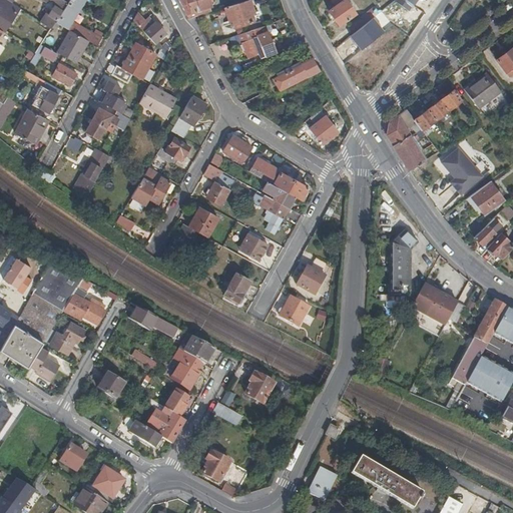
[(7,0),(0,0),(0,30),(3,32),(19,8),(13,3),(7,0)]
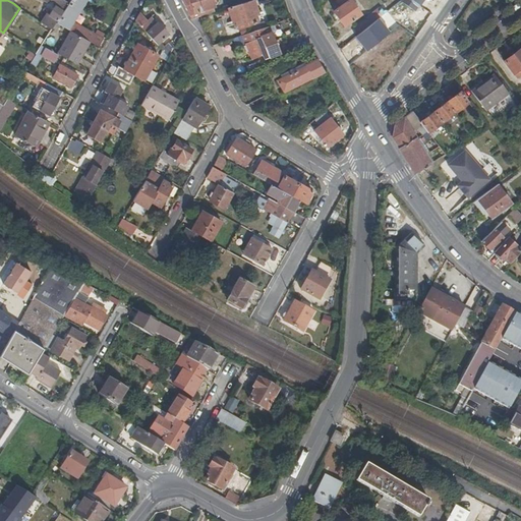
[(64,1),(63,0),(51,0),(52,1),(54,7),(50,15),(47,14),(42,23),(52,30),(56,23),(68,3),(64,1)]
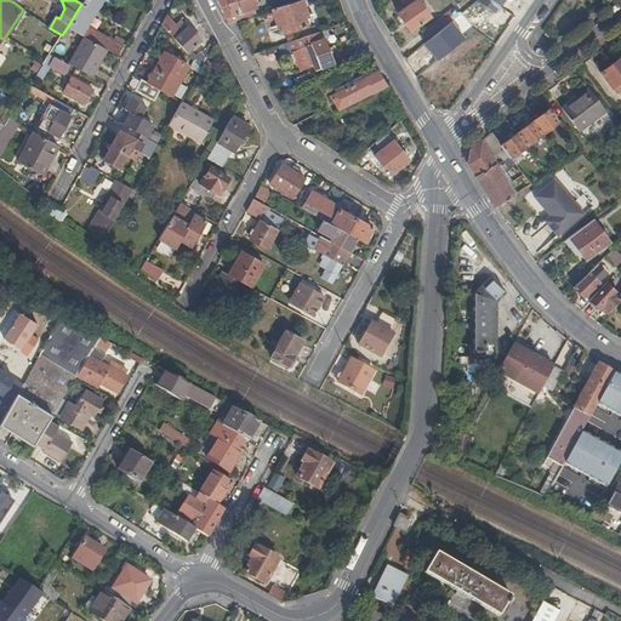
[(84,0),(81,4),(67,28),(84,36),(103,47),(104,49),(110,39),(85,26),(81,23),(93,5),(97,7),(101,0),(84,0)]
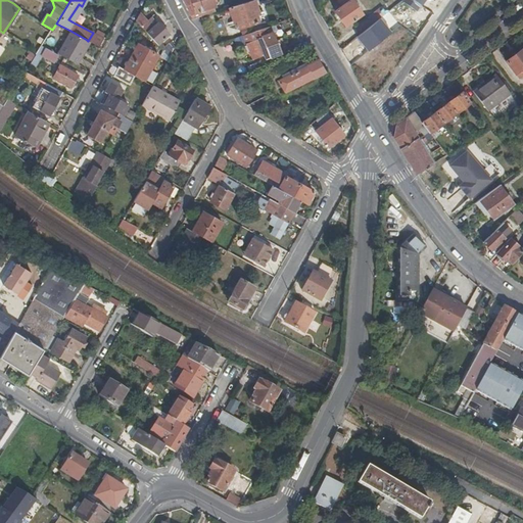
[(183,0),(193,19),(201,16),(216,12),(215,7),(216,7),(214,0),(183,0)]
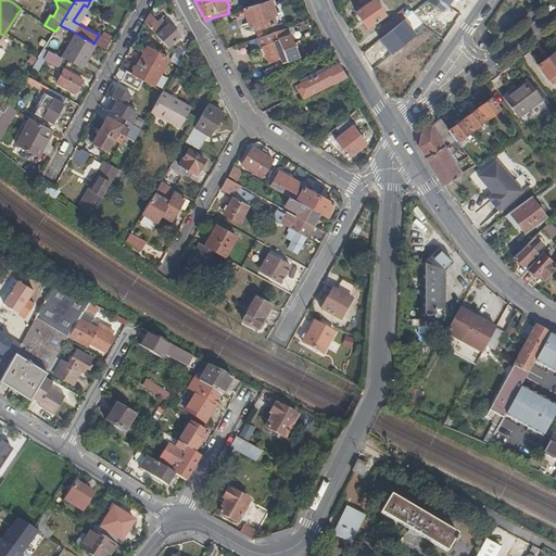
[(268,0),(257,3),(265,27),(275,24),(272,16),(275,15),(269,0),(268,0)]
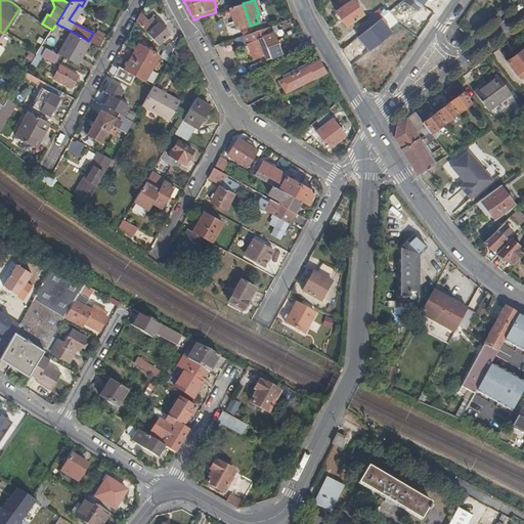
[(352,0),(340,0),(344,6),(336,11),(346,27),(363,14),(352,0)]
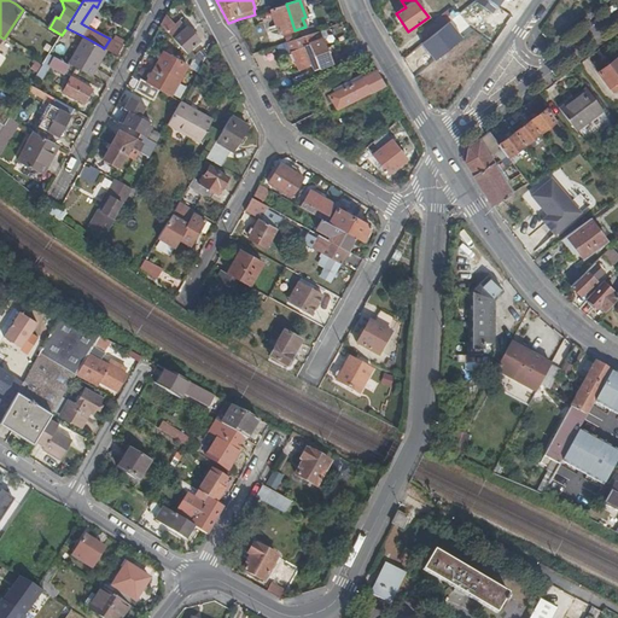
[(511,18),(523,0),(499,0),(494,7),(511,18)]
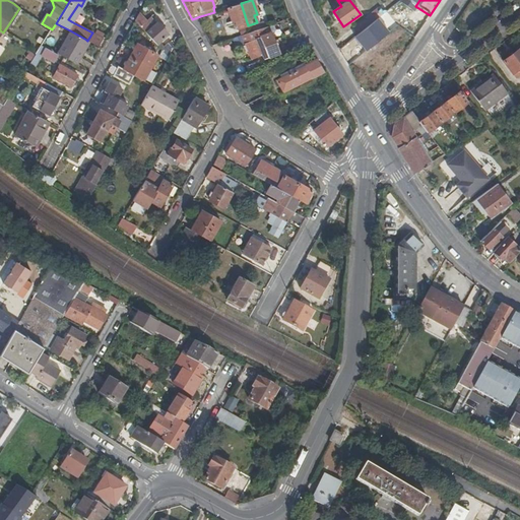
[(241,3),(229,7),(233,22),(236,21),(239,28),(248,25),(241,3)]
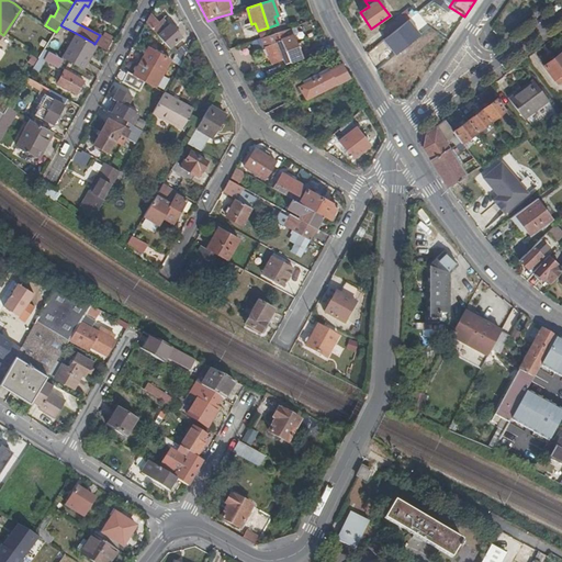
[(77,23),(88,7),(85,4),(74,21),(77,23)]
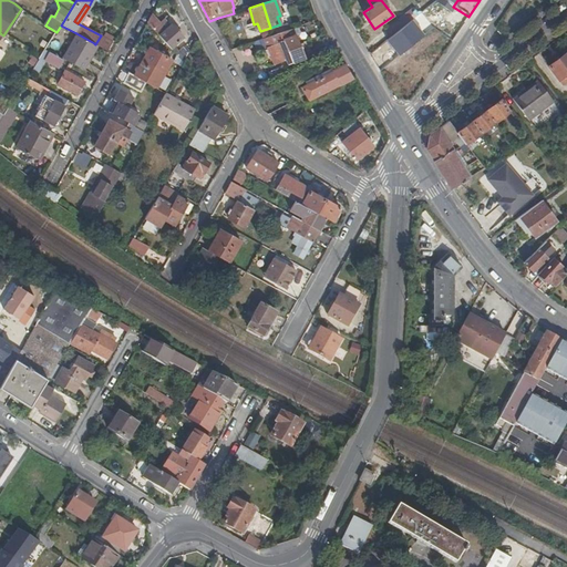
[(385,29),(391,37),(418,16),(412,8),(385,29)]
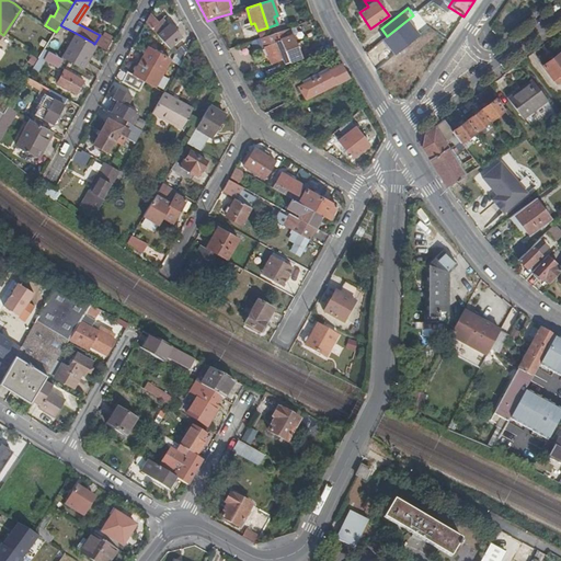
[(182,63),(187,52),(183,49),(181,53),(176,47),(175,48),(173,45),(182,37),(171,24),(164,30),(150,15),(147,22),(175,55),(182,63)]
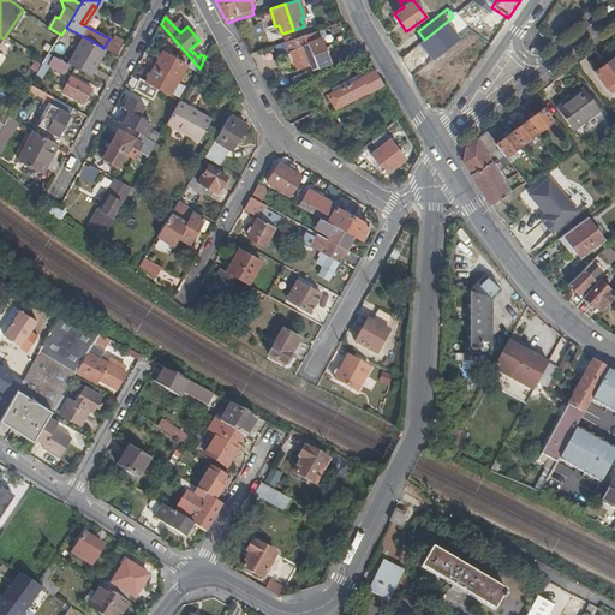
[(296,40),(286,42),(298,71),(311,65),(314,70),(330,63),(317,31),(296,40)]
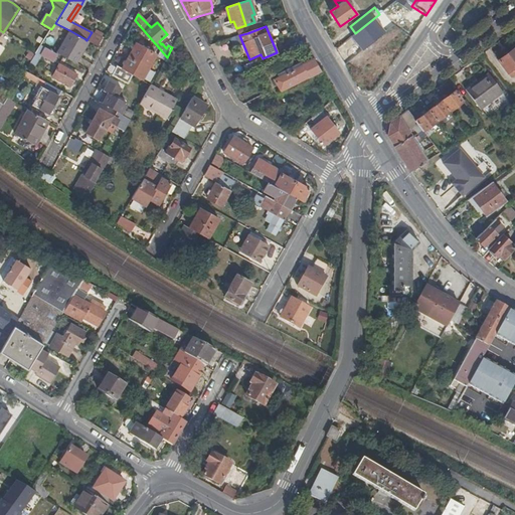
[(57,53),(74,61),(86,39),(69,30),(57,53)]
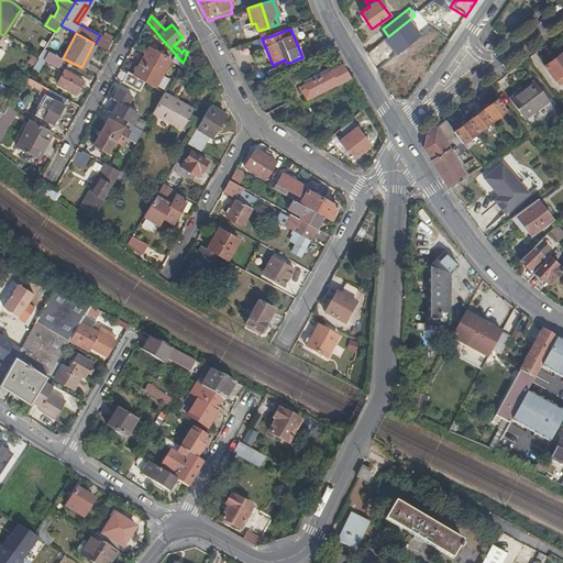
[(141,63),(163,75),(170,61),(150,48),(141,63)]
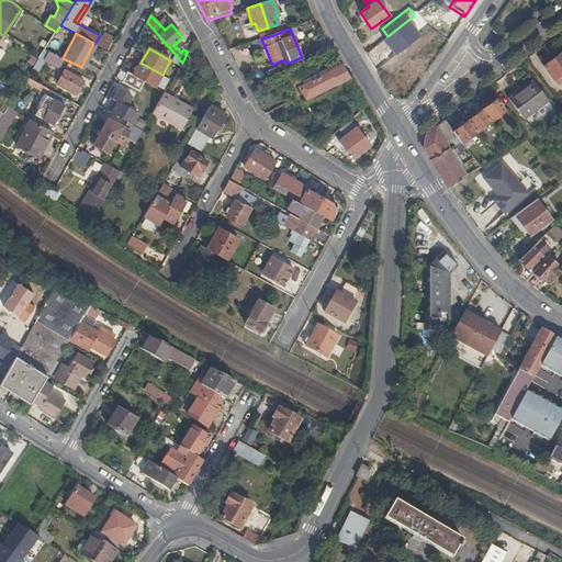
[(58,67),(63,59),(62,59),(45,49),(40,59),(32,70),(37,74),(45,59),(58,67)]
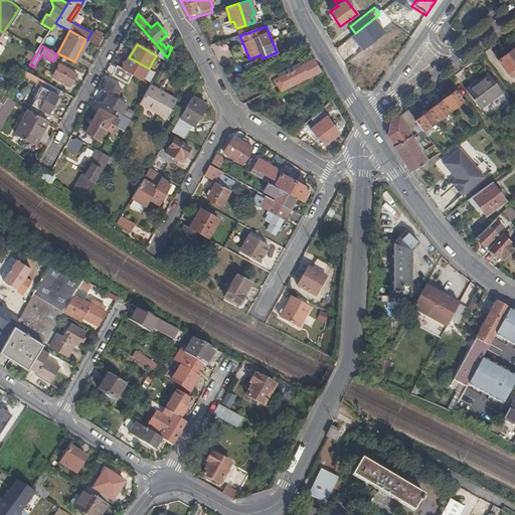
[(514,47),(499,60),(512,77),(514,74),(514,47)]
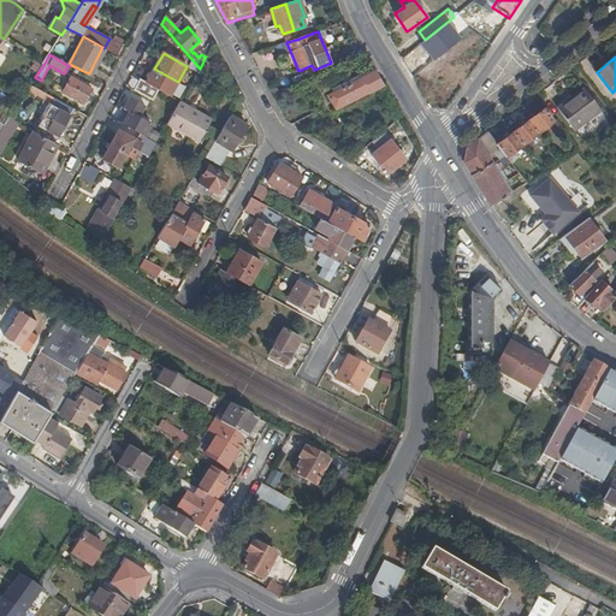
[(193,60),(188,71),(195,75),(200,69),(193,60)]
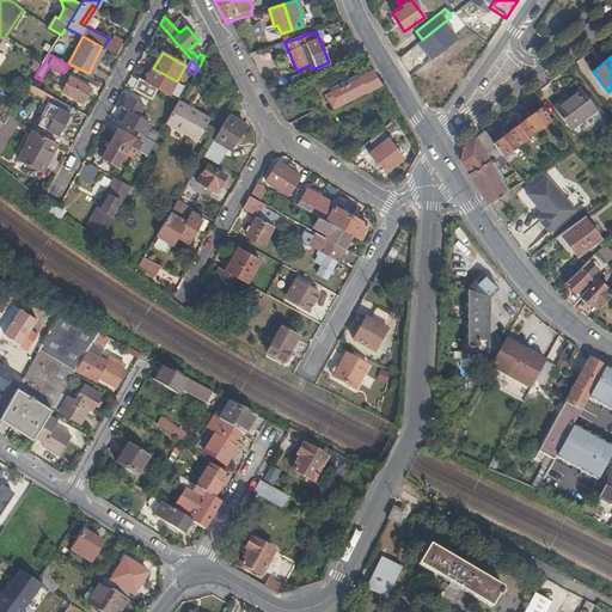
[(170,96),(177,81),(153,68),(146,83),(142,81),(136,91),(152,99),(158,90),(170,96)]
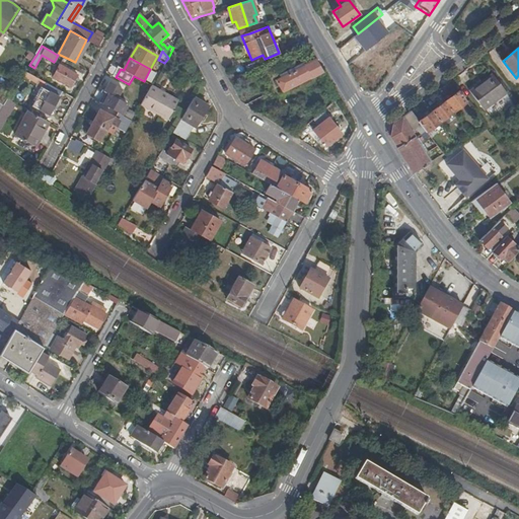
[(276,80),(283,93),(322,72),(315,60),(276,80)]
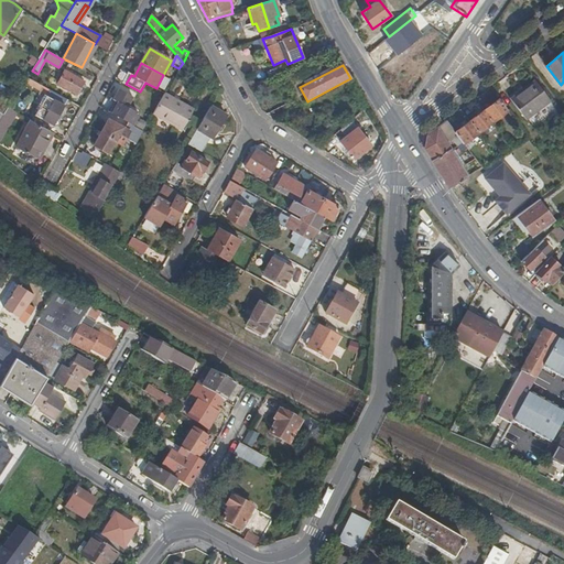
[(65,71),(58,84),(78,95),(85,82),(65,71)]
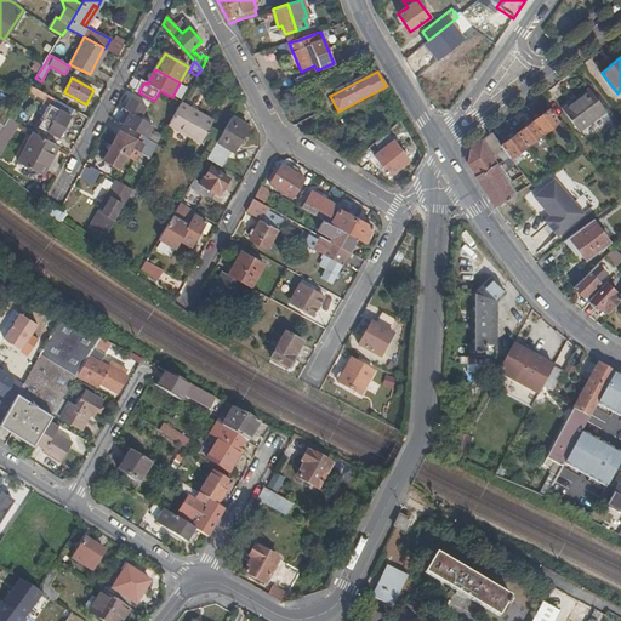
[(60,137),(74,109),(30,86),(27,91),(52,106),(40,127),(60,137)]
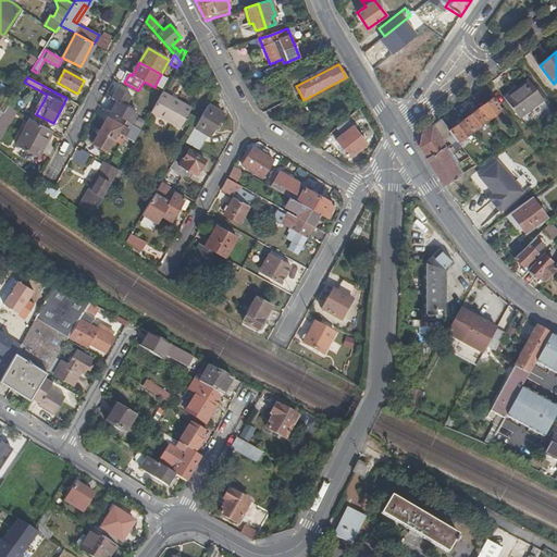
[(544,99),(529,79),(505,98),(520,118),(544,99)]
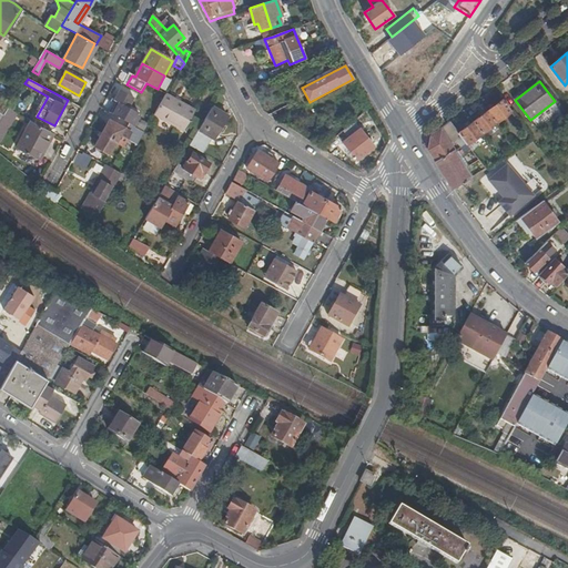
[(200,103),(171,87),(166,94),(159,108),(188,124),(200,103)]
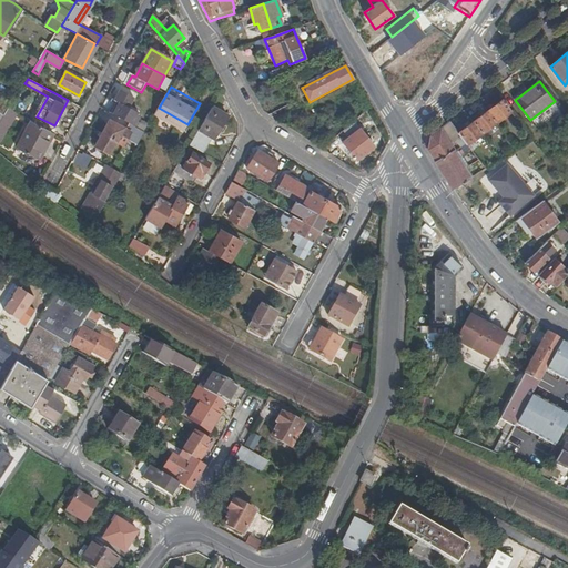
[(113,114),(132,125),(139,113),(128,108),(133,98),(120,90),(114,101),(119,103),(113,114)]
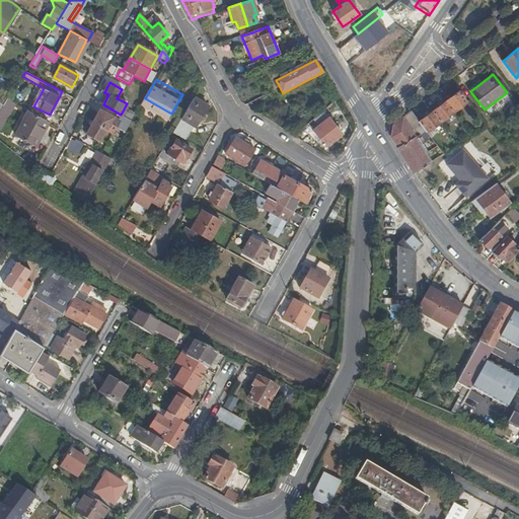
[(445,101),(453,112),(467,101),(459,91),(445,101)]
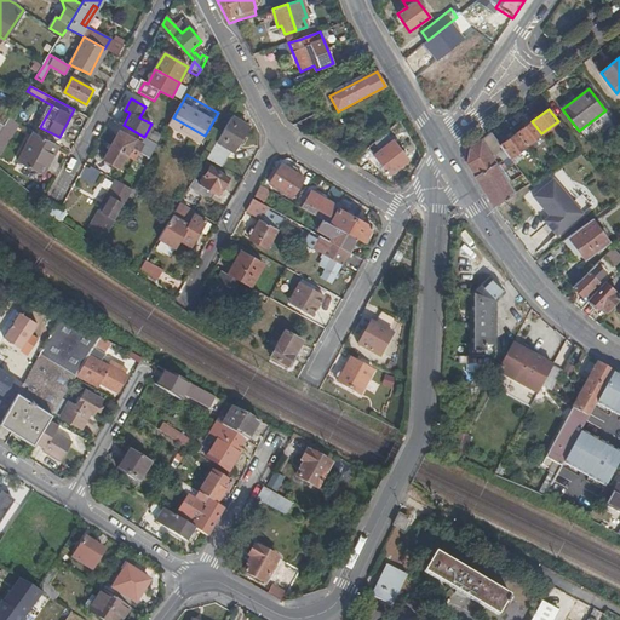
[(125,110),(118,122),(124,125),(130,113),(125,110)]
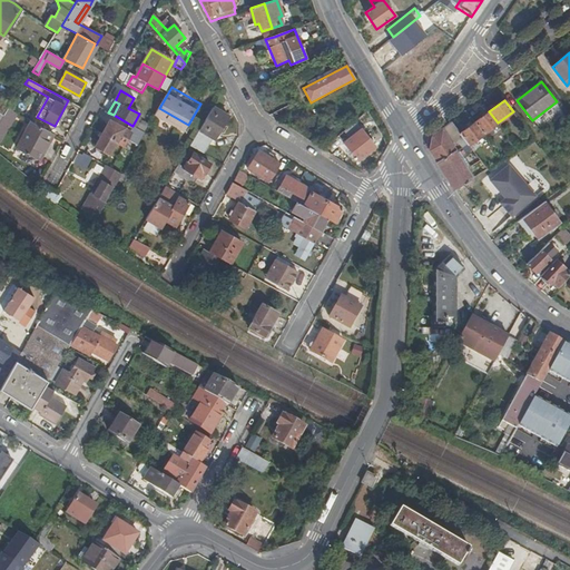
[(190,146),(202,153),(210,137),(215,139),(228,116),(214,107),(190,146)]
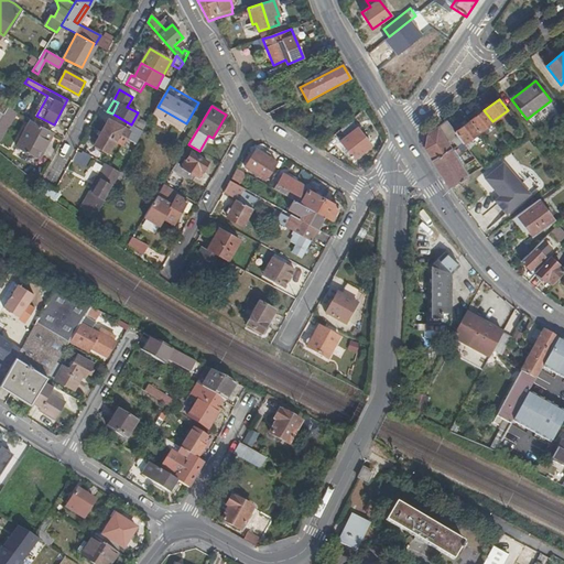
[(3,115),(0,120),(0,134),(15,111),(8,108),(3,115)]
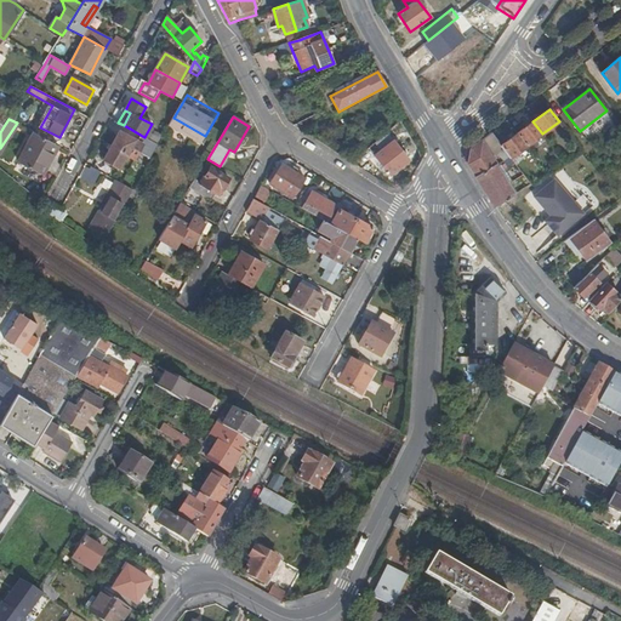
[(527,144),(527,146),(542,134),(533,121),(517,132),(527,144)]
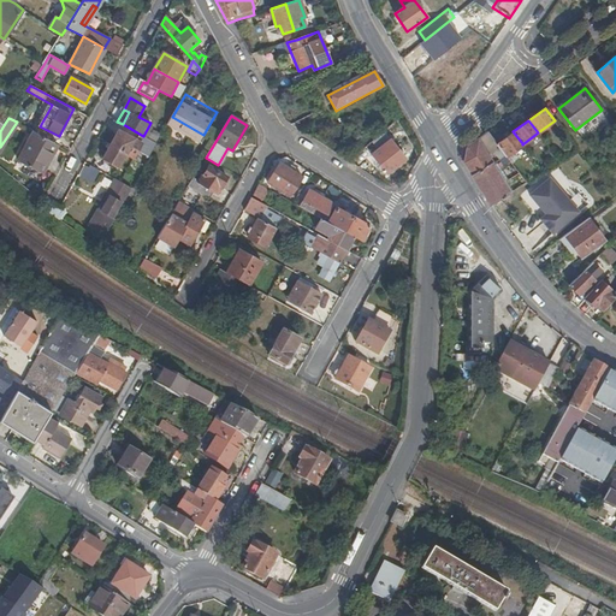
[(118,131),(102,159),(118,167),(125,154),(134,159),(142,144),(130,137),(130,138),(118,131)]
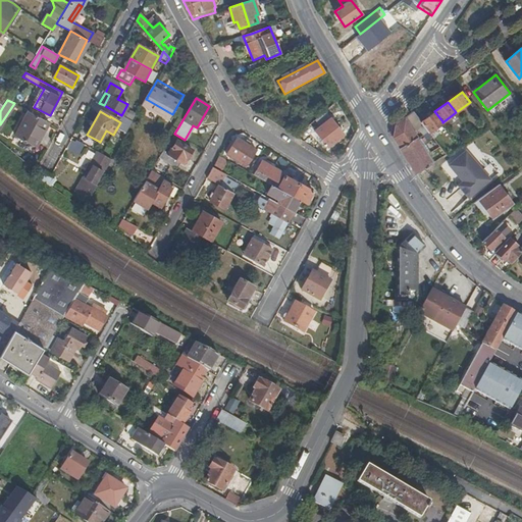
[(325,111),(315,120),(320,127),(315,132),(328,148),(345,136),(325,111)]
